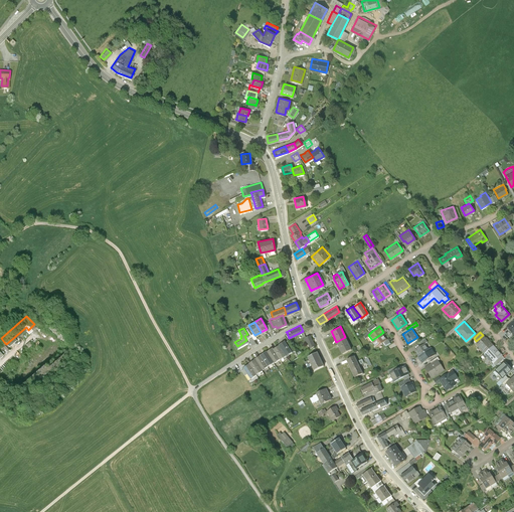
[(386,338),(382,333),(372,340),(371,340),(375,346),(382,341),(386,338)]
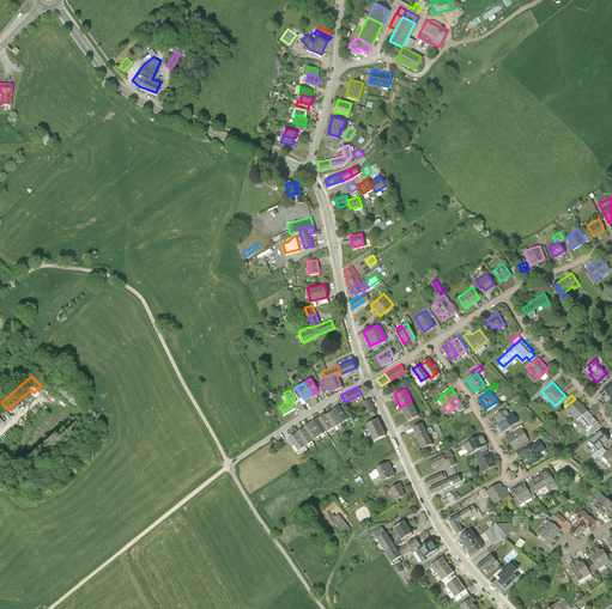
[(374,409),(369,397),(363,400),(361,401),(363,406),(364,405),(368,412),(374,409)]
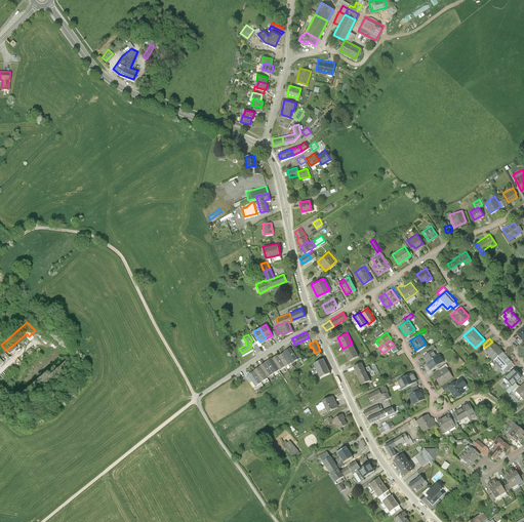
[(494,344),(492,342),(485,348),(484,349),(493,359),(502,351),(495,343),(494,344)]
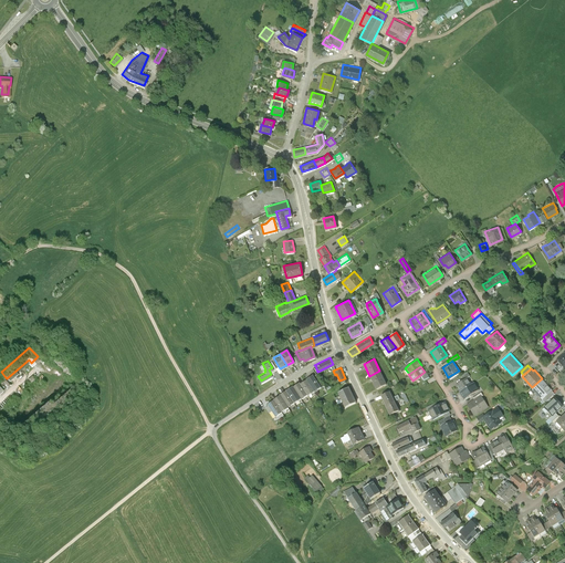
[(379,371),(369,376),(370,378),(375,388),(386,383),(379,371)]
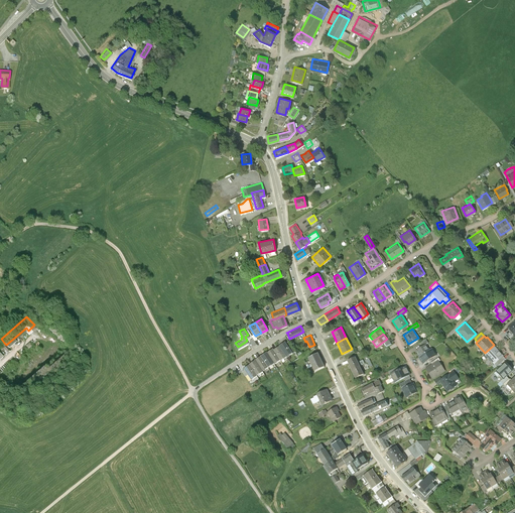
[(285,342),(284,341),(283,341),(282,342),(278,345),(279,345),(286,355),(287,356),(289,354),(289,353),(291,352),(289,348),(285,342)]
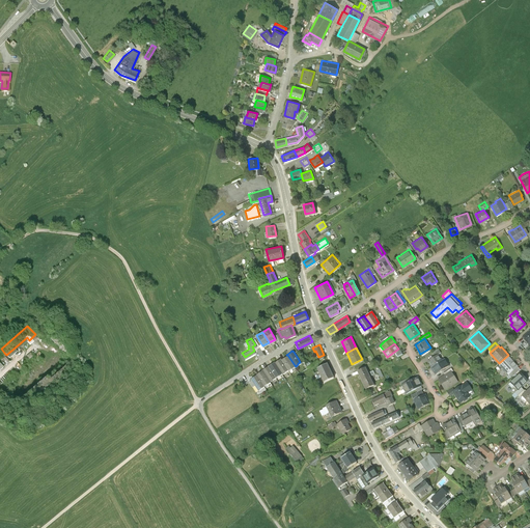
[(441,358),(438,353),(434,355),(426,359),(430,365),(441,358)]
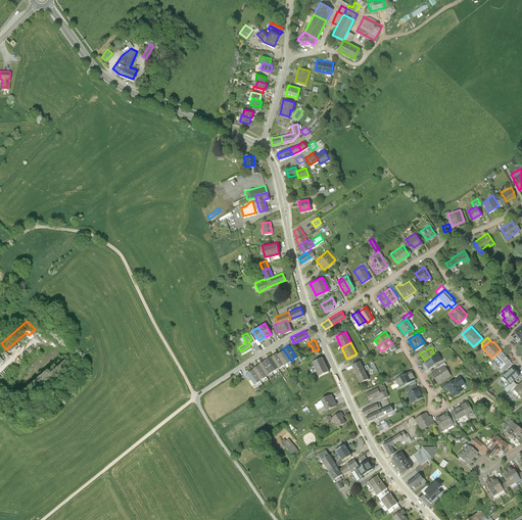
[(279,350),(276,352),(283,364),(284,364),(290,360),(283,349),(280,351),(279,350)]
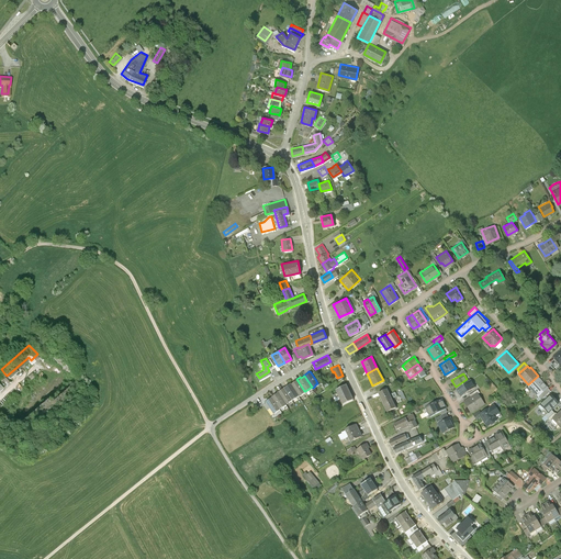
[(547,386),(538,376),(528,384),(537,394),(547,386)]
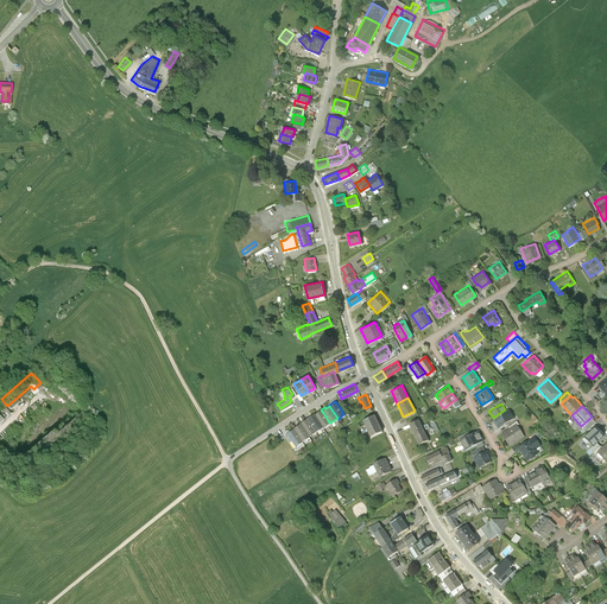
[(505,409),(493,418),(492,418),(497,426),(513,417),(509,408),(505,409)]
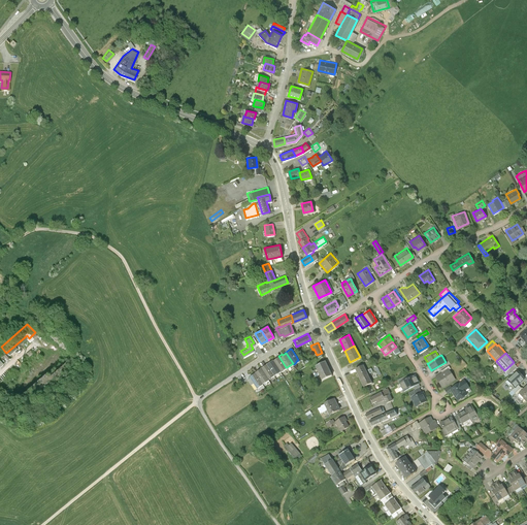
[(278,356),(272,360),(280,371),(286,367),(278,356)]
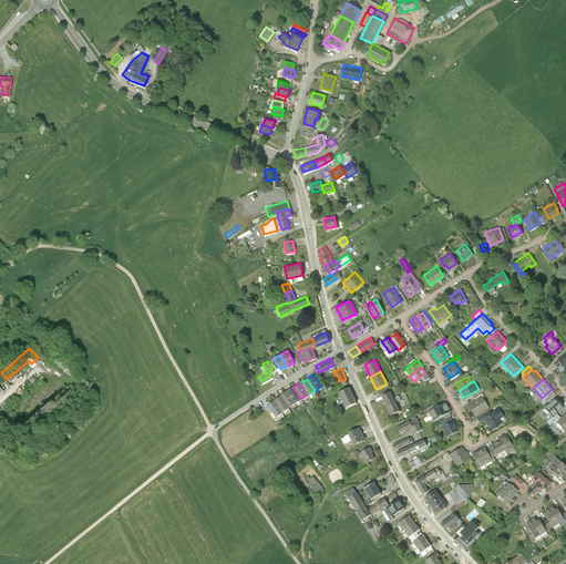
[(292,386),(286,390),(294,403),(295,402),(300,399),(292,387),(292,386)]
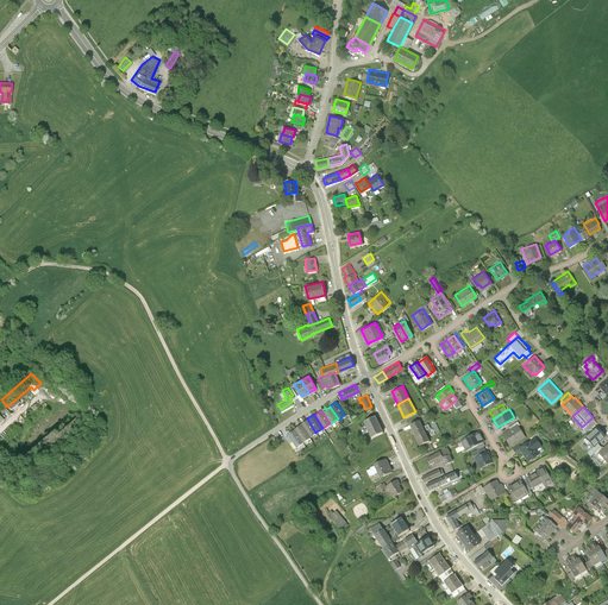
[(382,430),(375,414),(363,420),(368,429),(370,436),(382,430)]
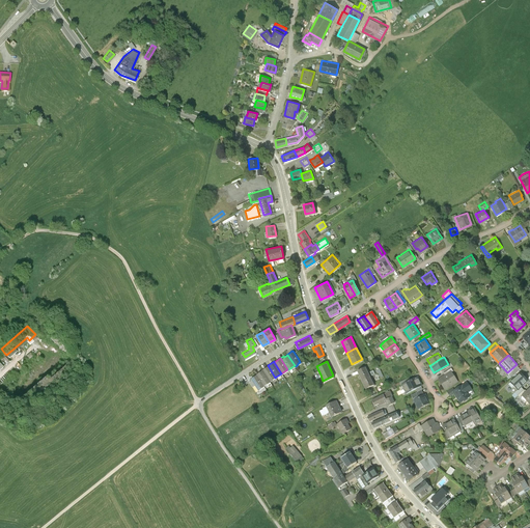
[(268,365),(261,369),(270,381),(275,378),(268,365)]
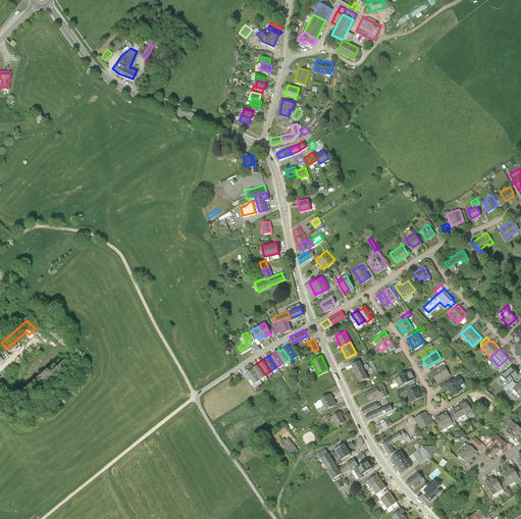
[(359,359),(351,363),(352,365),(355,372),(363,368),(359,359)]
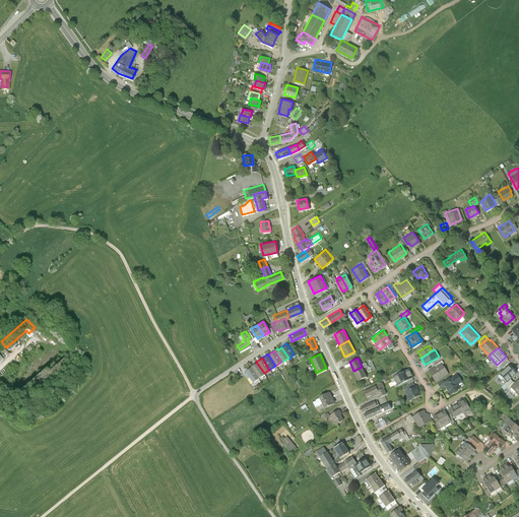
[(314,367),(310,359),(305,361),(309,369),(314,367)]
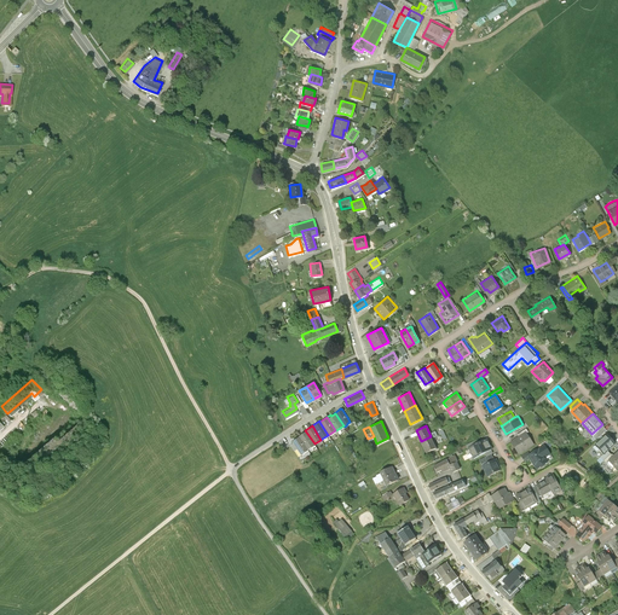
[(299,435),(307,448),(315,444),(305,430),(299,435)]
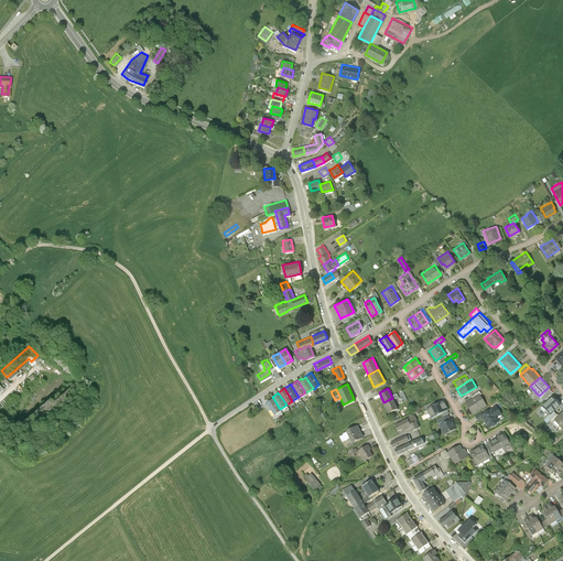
[(485,403),(478,392),(472,397),(465,401),(472,412),(485,403)]
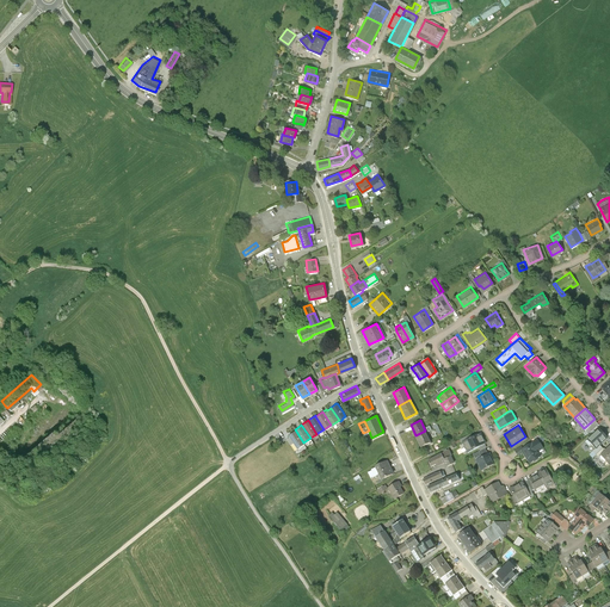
[(607,435),(598,427),(586,438),(595,446),(598,443),(607,435)]
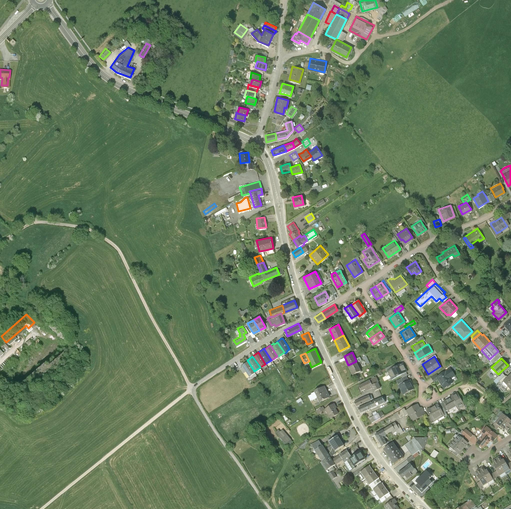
[(254,371),(247,360),(246,360),(245,361),(244,362),(241,364),(242,365),(245,370),(249,376),(255,372),(254,371)]
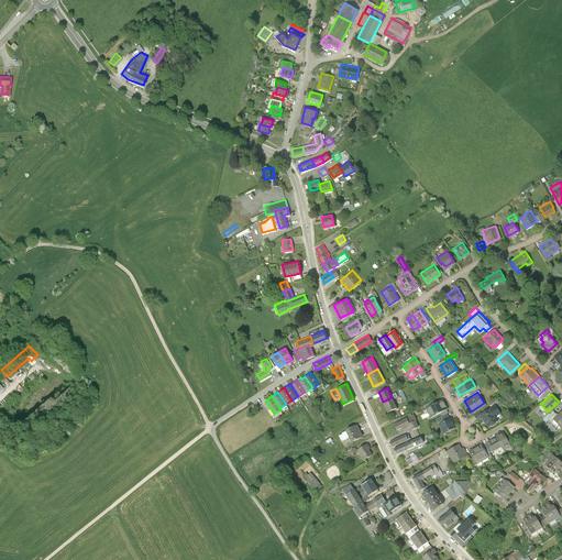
[(392,397),(383,402),(387,412),(396,407),(392,397)]
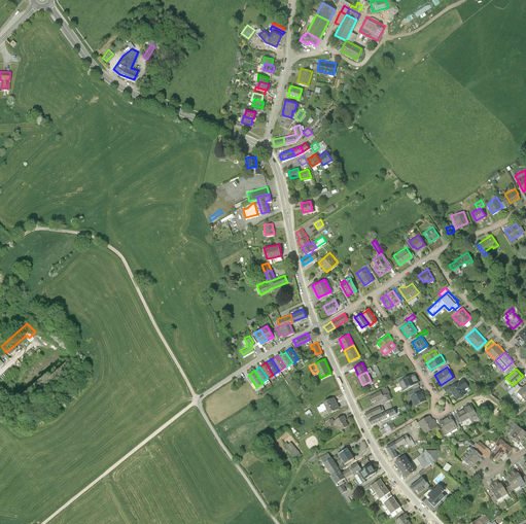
[(417,381),(413,372),(406,376),(398,379),(397,380),(401,389),(412,384),(417,381)]
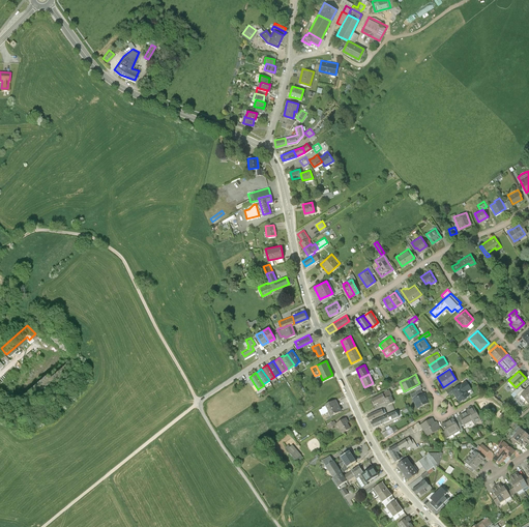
[(470,387),(465,379),(450,389),(451,391),(459,401),(461,399),(462,400),(466,398),(465,397),(469,394),(466,390),(470,387)]
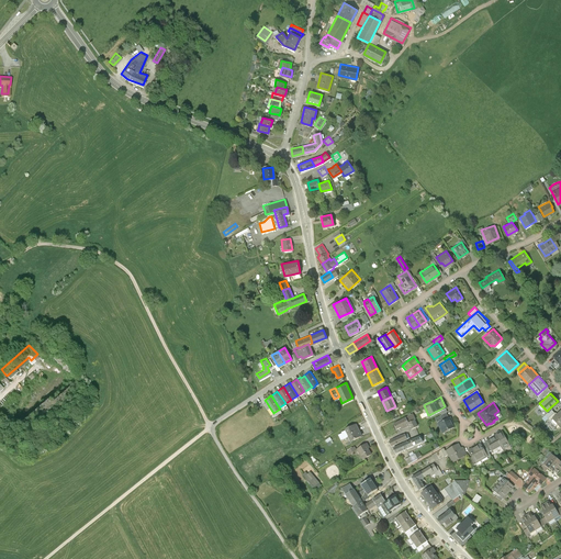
[(560,425),(560,407),(556,413),(551,417),(560,426),(560,425)]
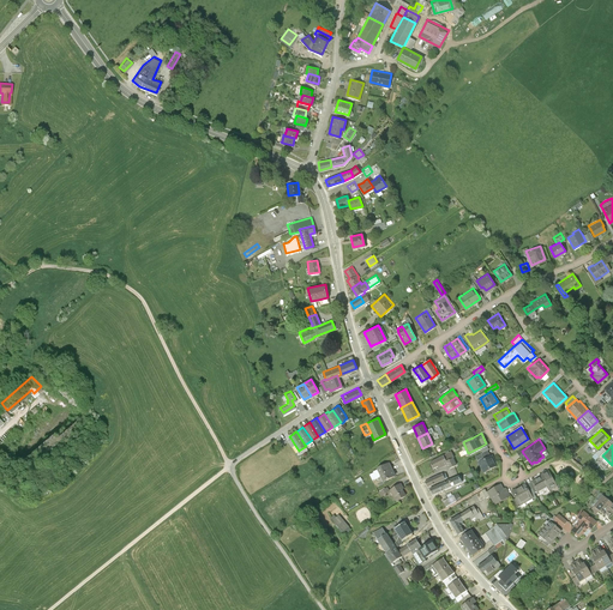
[(445,452),(442,453),(445,459),(451,457),(452,456),(450,450),(448,451),(445,452)]
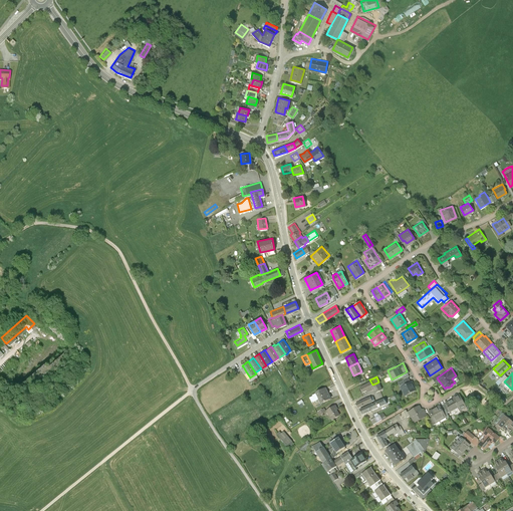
[(372,385),(369,379),(358,386),(361,392),(365,390),(365,392),(372,388),(372,387),(372,385)]
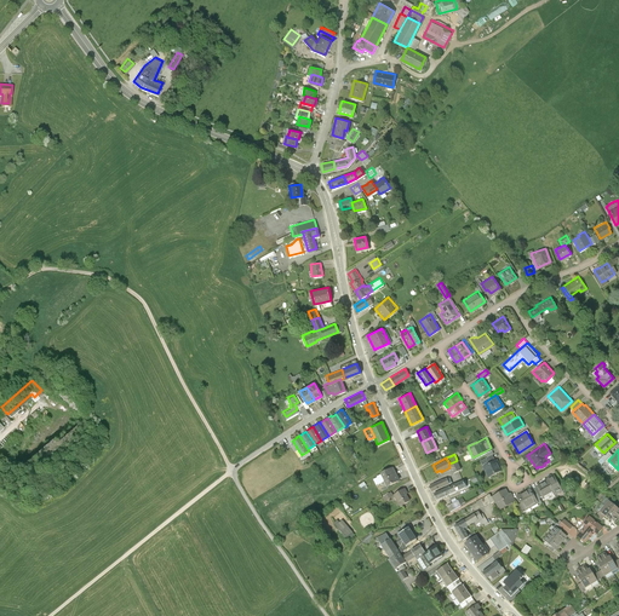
[(500,468),(496,458),(494,459),(487,462),(487,460),(481,464),(488,475),(500,468)]
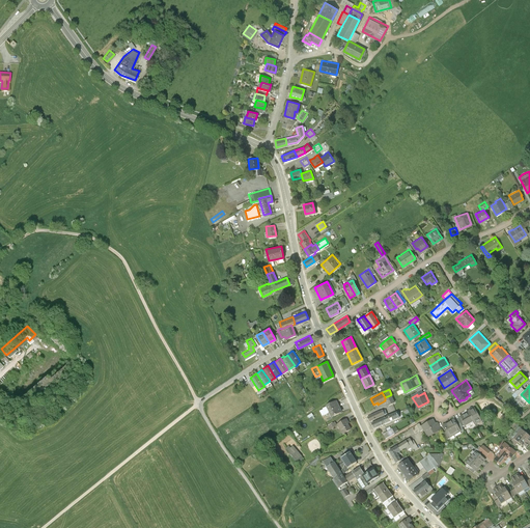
[(393,401),(390,395),(385,397),(385,399),(385,400),(387,405),(392,401),(393,401)]
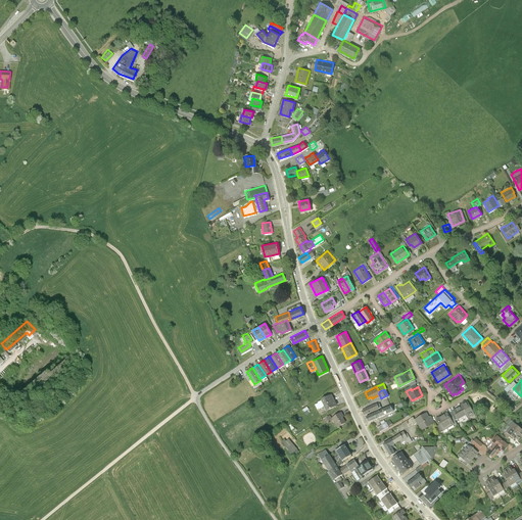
[(336,405),(330,393),(321,397),(324,404),(326,410),(336,405)]
